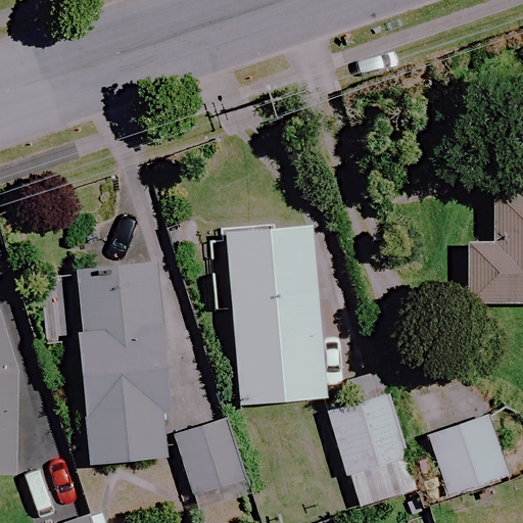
[(522,201),(470,199),(466,300),(522,302),(522,201)]
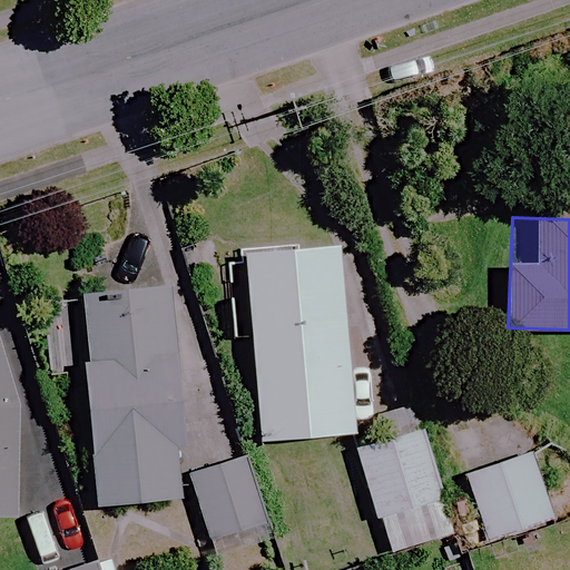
[(351,436),(336,247),(244,254),(259,443),(351,436)]
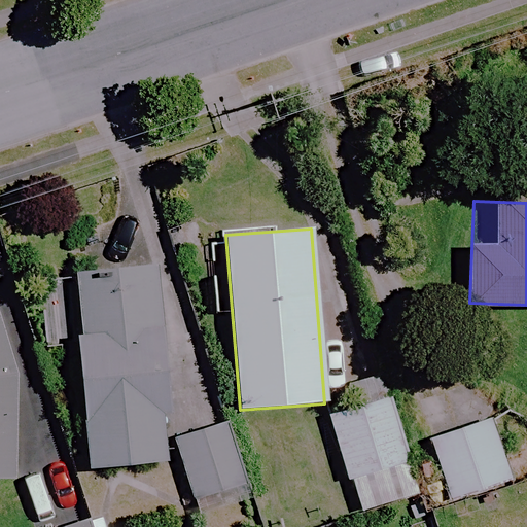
[(167,464),(156,274),(78,279),(90,468),(167,464)]
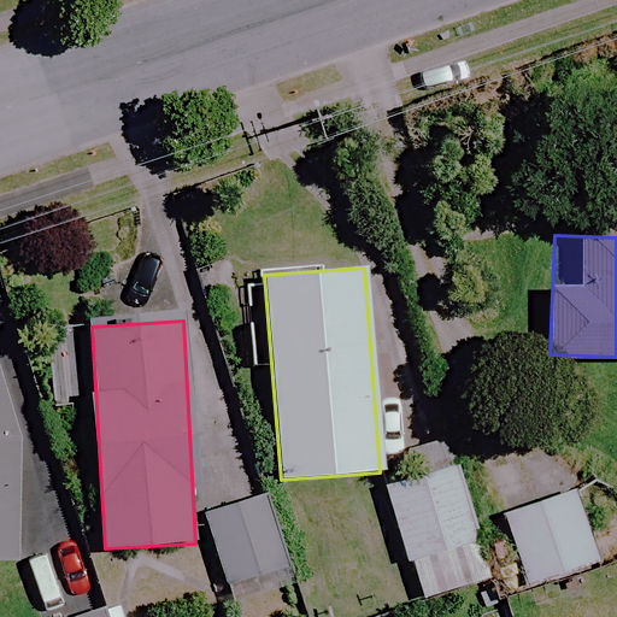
[(0,560),(12,560),(7,374),(0,372),(0,560)]
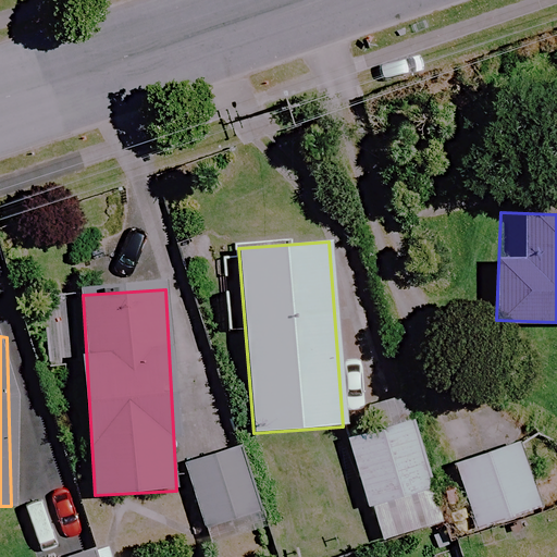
[(440,525),(409,422),(344,441),(374,544),(440,525)]
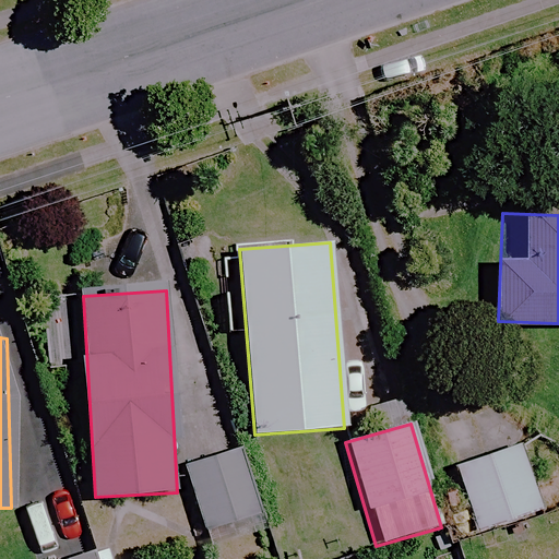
[(537,514),(519,444),(456,462),(476,532),(537,514)]
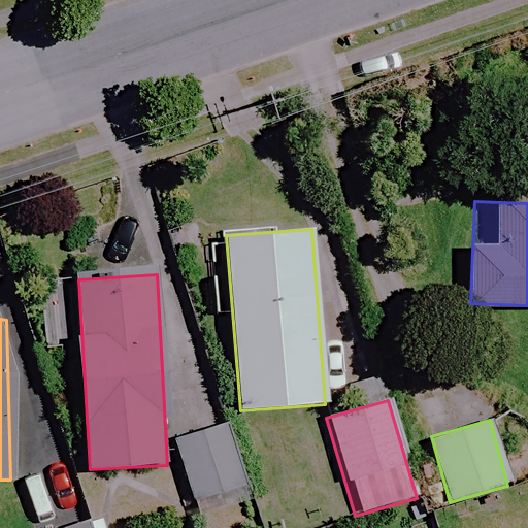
[(250,503),(225,427),(174,443),(199,520),(250,503)]
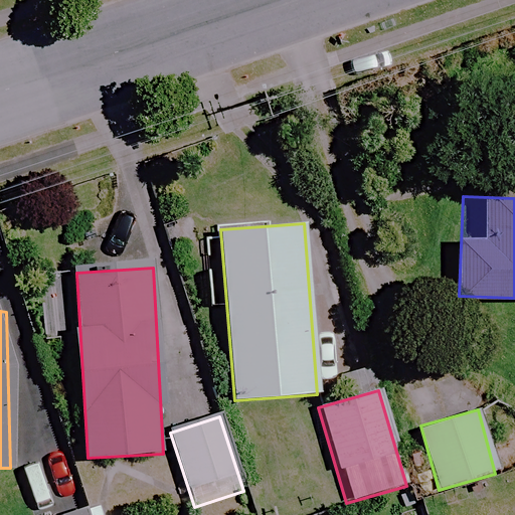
All buildings are outlined.
